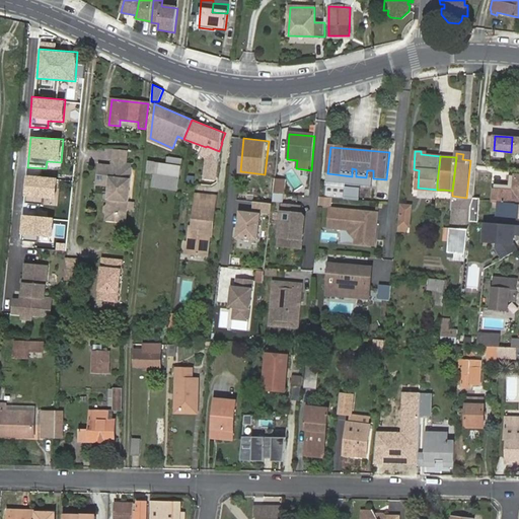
[(154,172),(152,186),(174,189),(178,164),(156,161),(156,159),(149,158),(147,171),(154,172)]
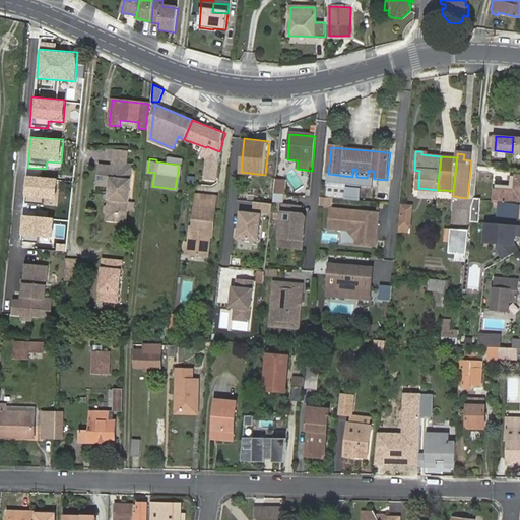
[(121,167),(121,163),(113,161),(113,166),(101,165),(99,186),(110,187),(108,205),(105,207),(105,212),(107,215),(107,221),(119,223),(120,213),(128,214),(133,168),(121,167)]
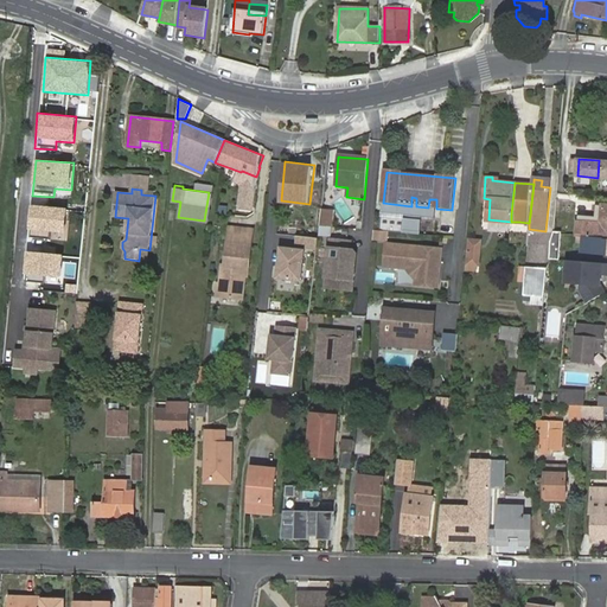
[(241,191),(238,205),(250,206),(253,192),(241,191)]
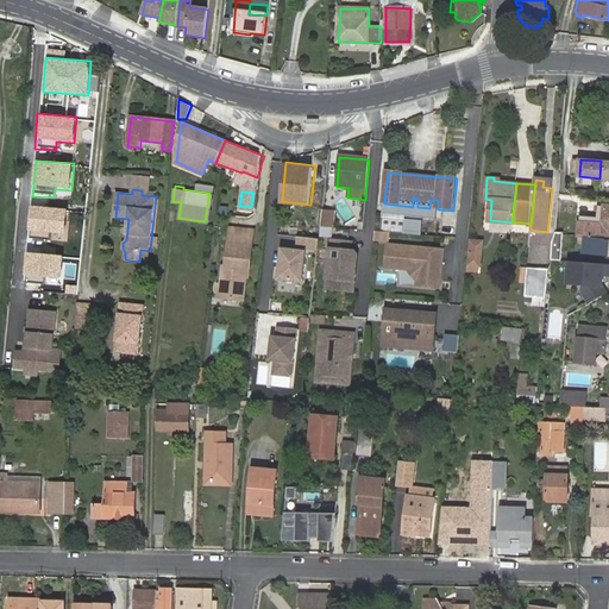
[(69,207),(30,203),(27,239),(49,242),(49,232),(67,233),(69,207)]
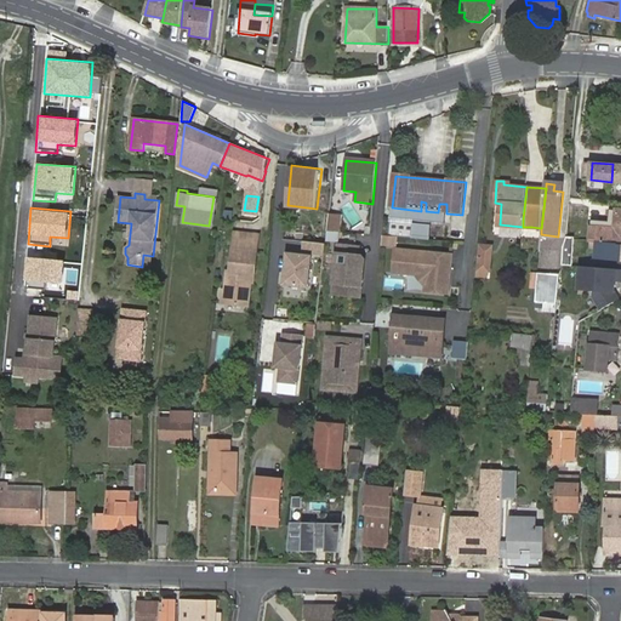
[(615,229),(591,228),(591,240),(619,241),(619,243),(620,241),(620,210),(617,211),(615,229)]
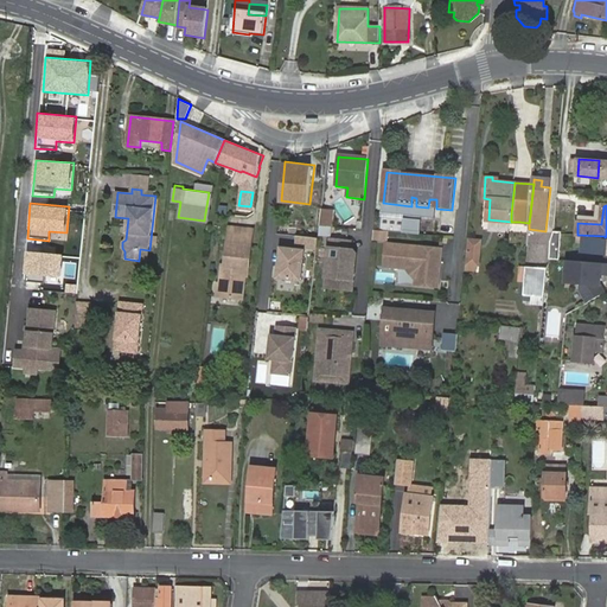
[(332,211),(321,210),(319,227),(331,228),(332,211)]
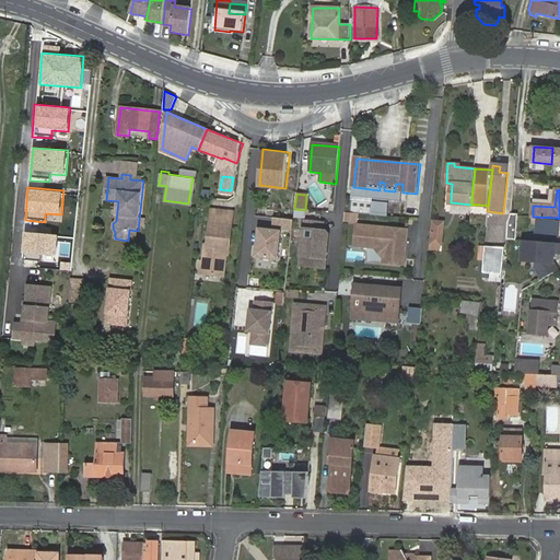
[(369,213),(385,214),(386,200),(370,199),(369,213)]
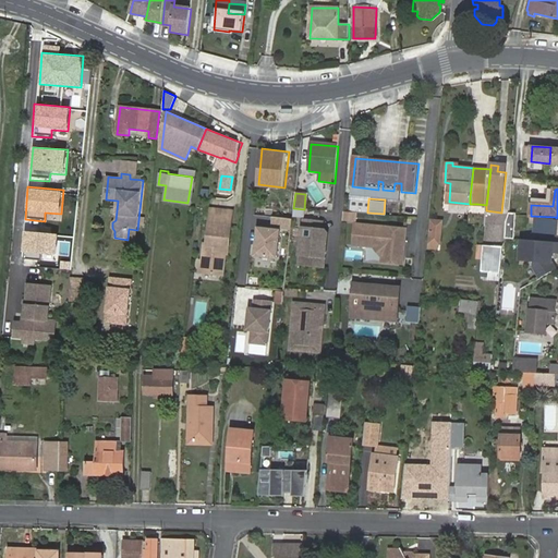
[(209,223),(231,227),(233,211),(211,209),(209,223)]
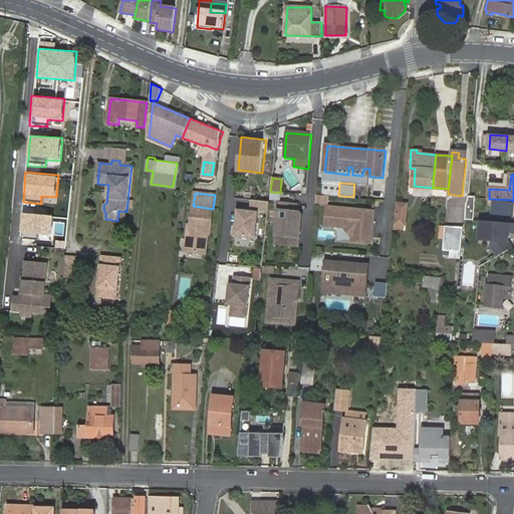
[(474,218),(476,196),(470,196),(469,201),(467,218),(474,218)]
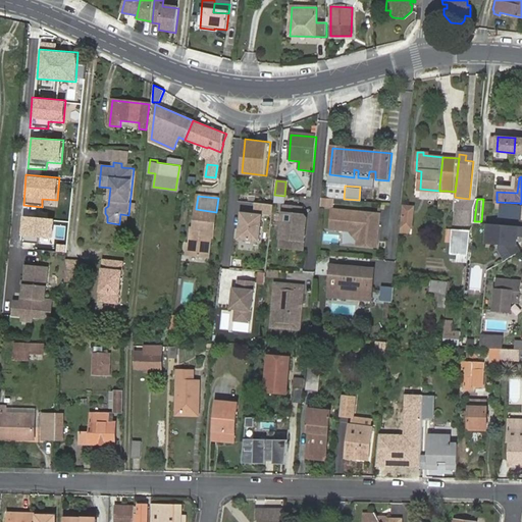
[(333,201),(321,200),(321,208),(332,209),(333,201)]
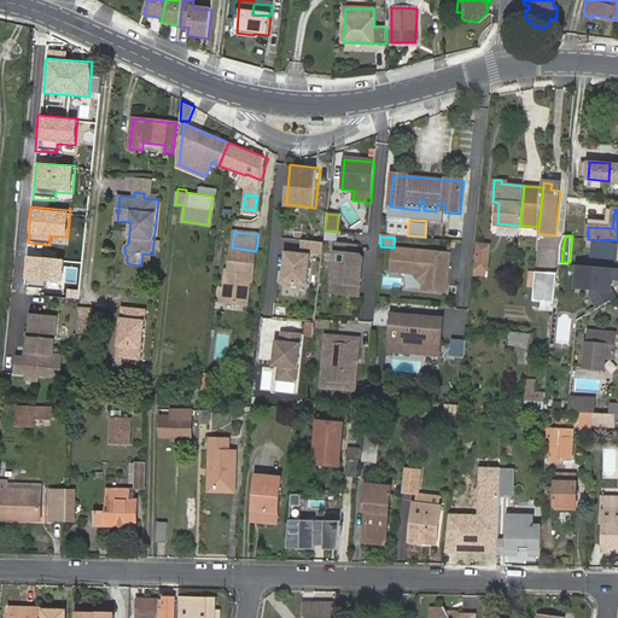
[(324,255),(326,242),(303,239),(302,252),(315,254),(324,255)]
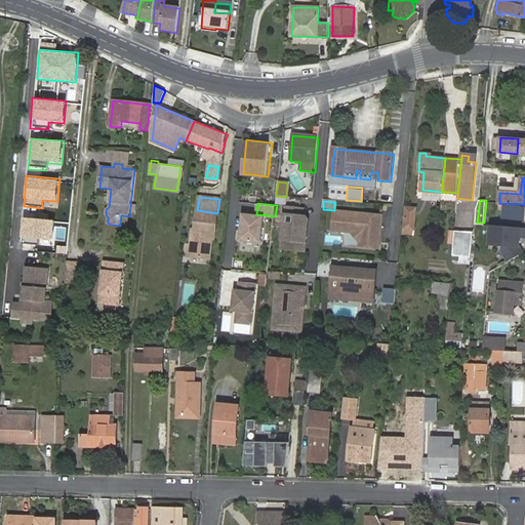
[(407,203),(405,228),(413,229),(415,203),(407,203)]
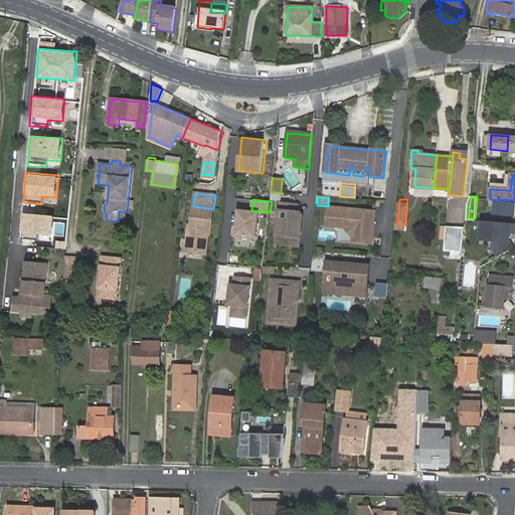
[(490,199),(488,217),(498,217),(499,212),(514,212),(514,200),(513,201),(513,200),(490,199)]
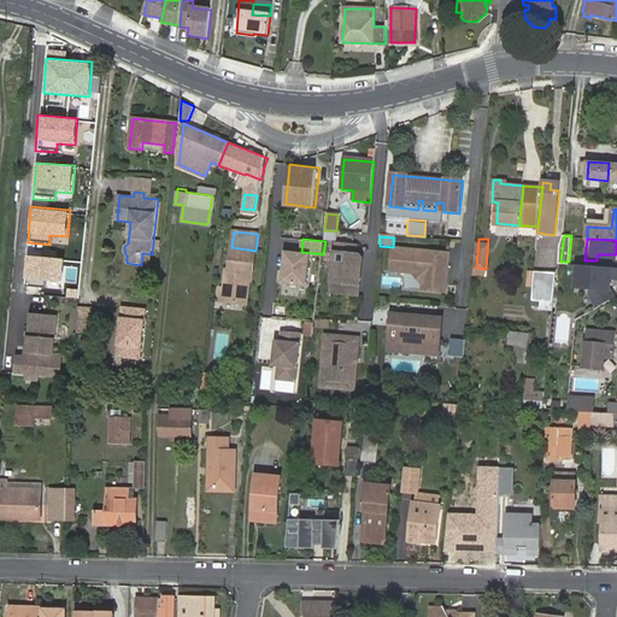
[(354,246),(335,244),(330,293),(358,297),(360,274),(358,270),(358,268),(362,265),(362,259),(359,256),(353,254),(354,246)]
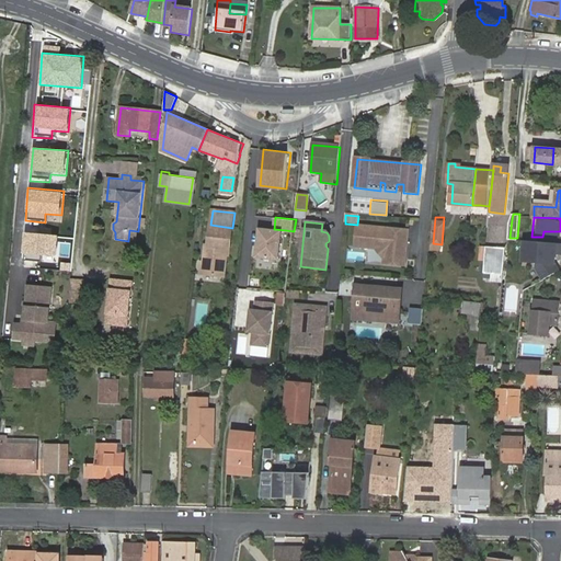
[(230,249),(232,228),(210,225),(208,247),(205,247),(203,263),(207,264),(206,275),(224,276),(227,255),(227,249),(230,249)]
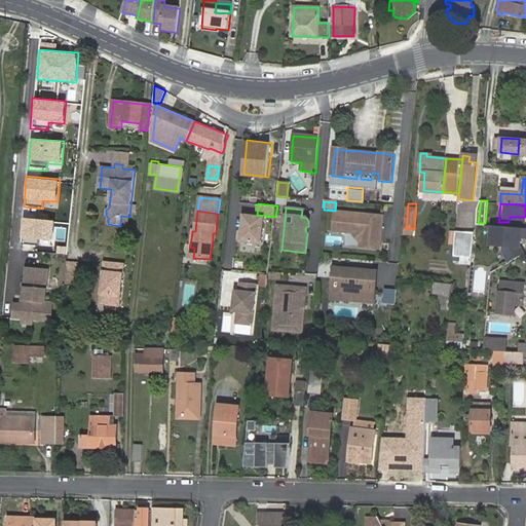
[(268,216),(243,213),(240,241),(270,243),(270,234),(265,233),(268,216)]
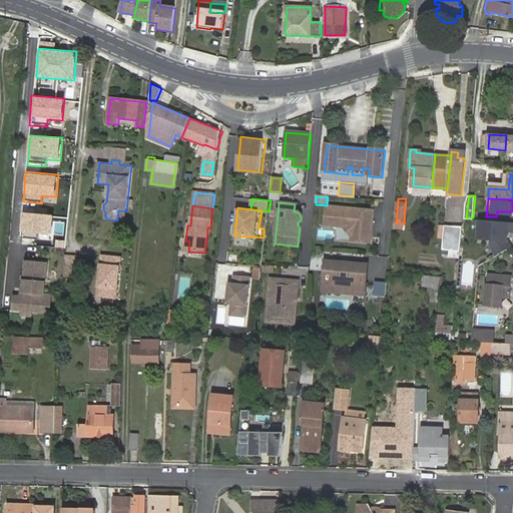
[(327,207),(325,227),(346,228),(352,236),(352,242),(371,243),(372,236),(370,234),(371,230),(373,228),(375,211),(327,207)]
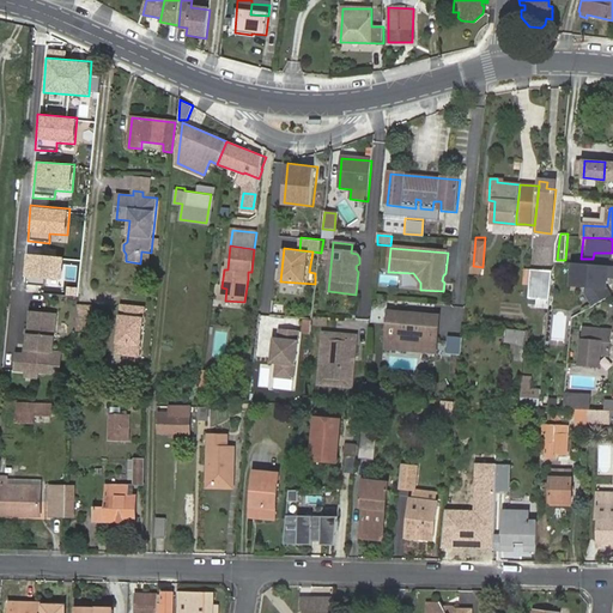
[(151,253),(141,252),(140,263),(150,263),(151,253)]
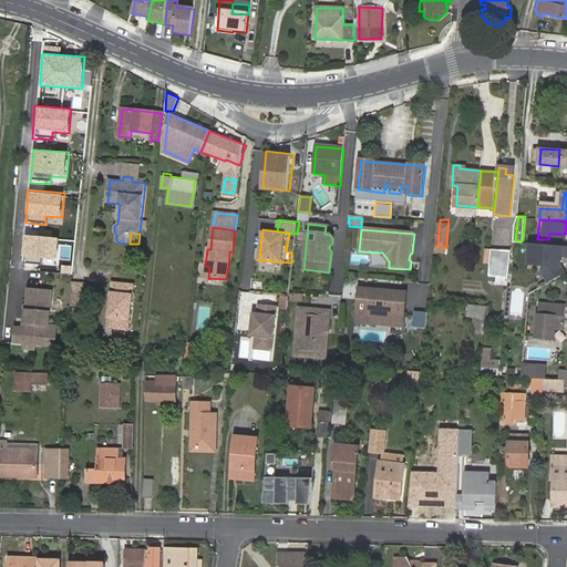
[(57,238),(21,235),(19,268),(38,270),(39,261),(55,263),(57,238)]
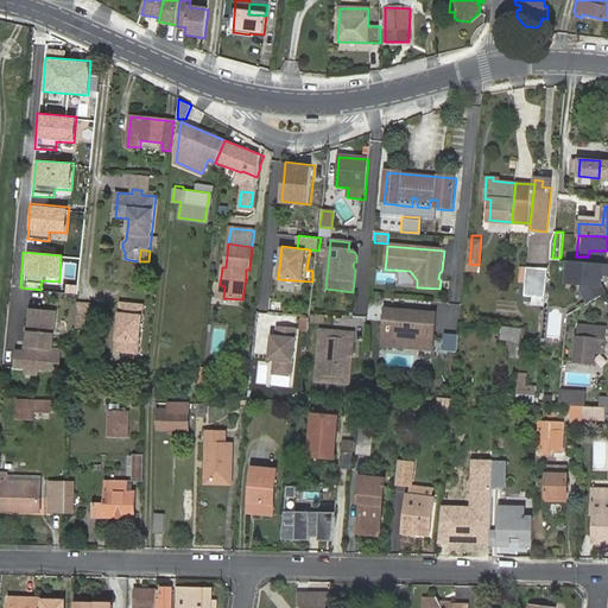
[(607,261),(570,259),(568,282),(583,283),(583,289),(590,303),(607,292),(602,284),(603,273),(607,273),(607,261)]
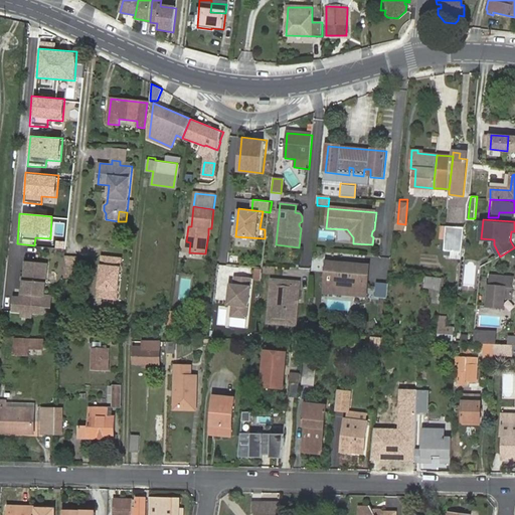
[(444,252),(463,253),(465,229),(446,227),(444,252)]
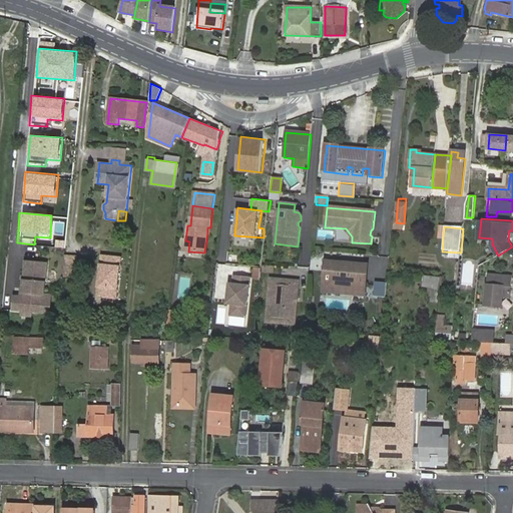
[(121,259),(102,257),(97,297),(116,299),(121,259)]
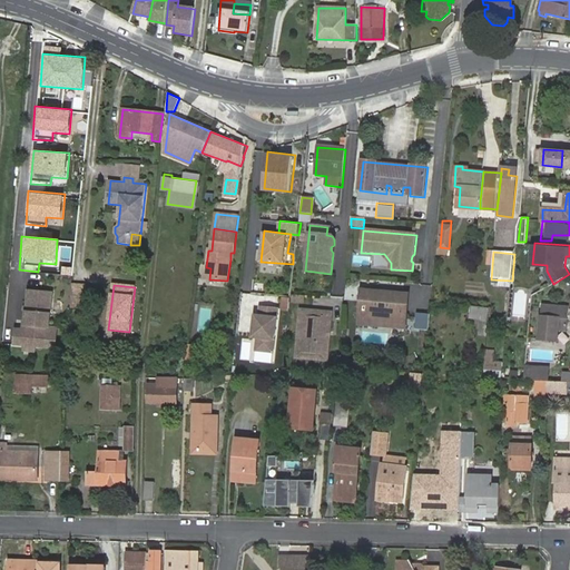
[(86,288),(71,286),(69,301),(85,303),(86,288)]
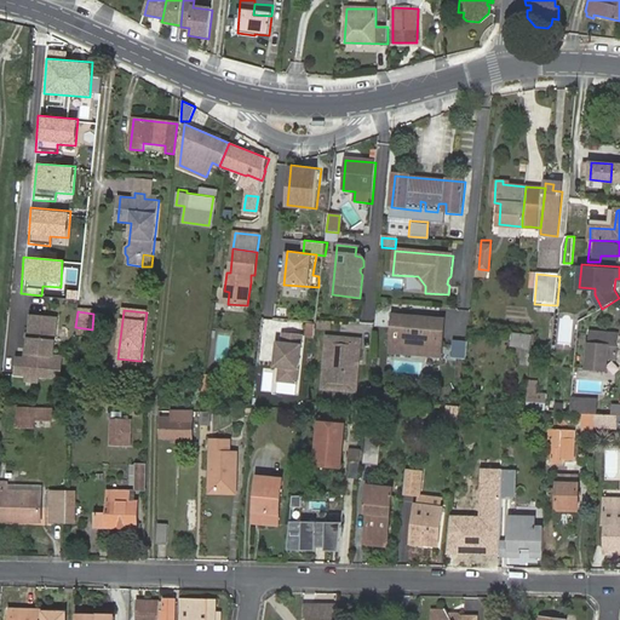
[(15,359),(13,375),(24,377),(36,377),(58,379),(61,357),(51,356),(55,319),(29,316),(24,360),(15,359)]
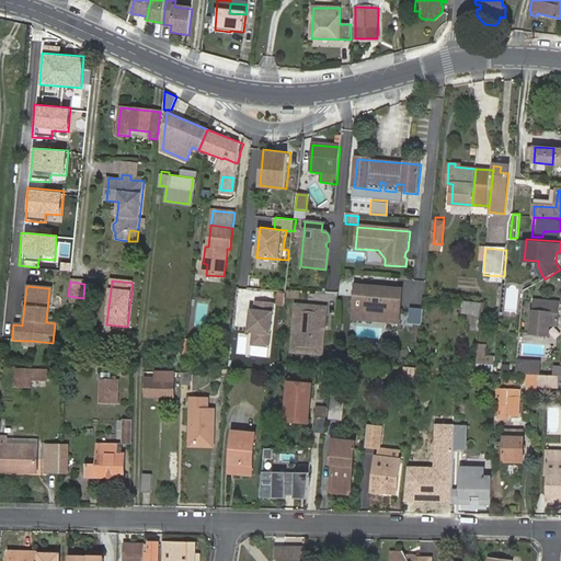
[(357,287),(355,311),(367,312),(370,316),(378,316),(381,313),(401,316),(403,292),(381,289),(379,290),(375,290),(373,288),(357,287)]
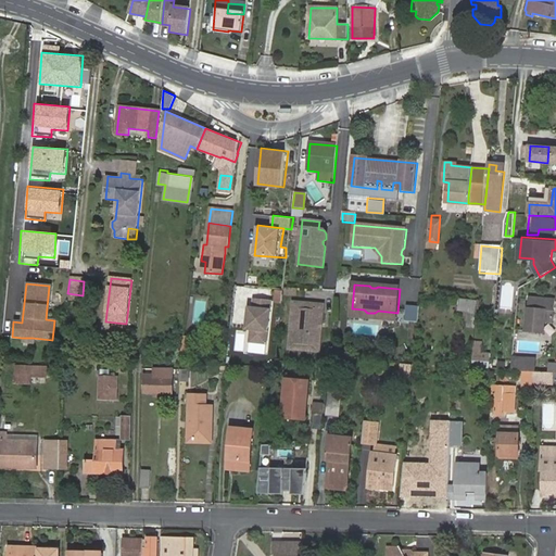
[(83,295),(67,293),(67,301),(81,303),(83,295)]
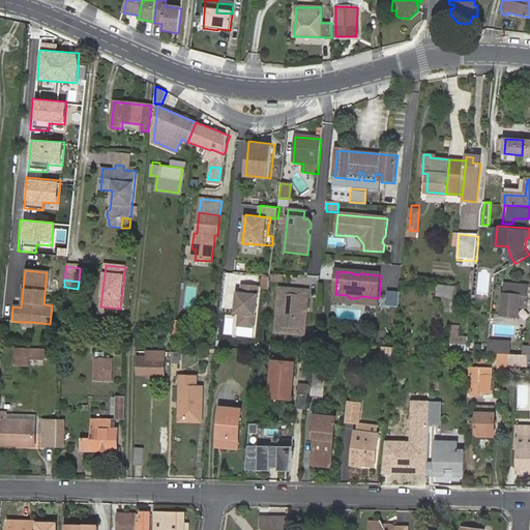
[(261,286),(238,283),(233,326),(256,329),(261,286)]
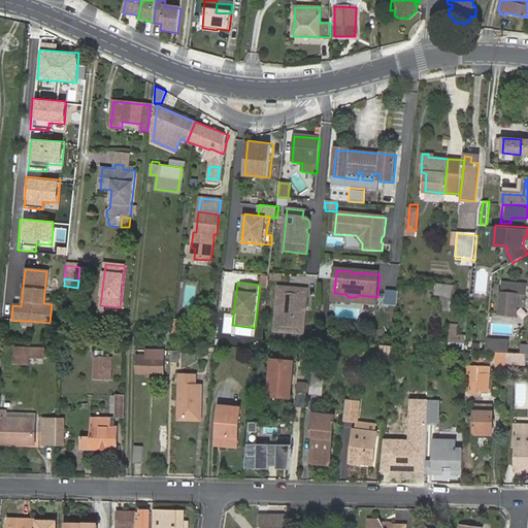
[(452,297),(453,286),(436,284),(435,295),(452,297)]
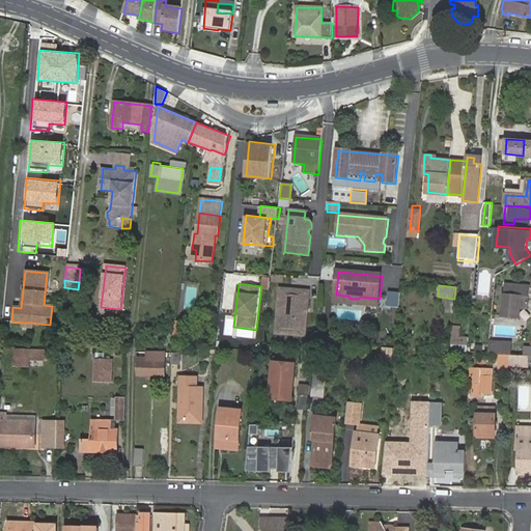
[(530,290),(506,288),(503,319),(519,322),(520,311),(528,312),(530,290)]
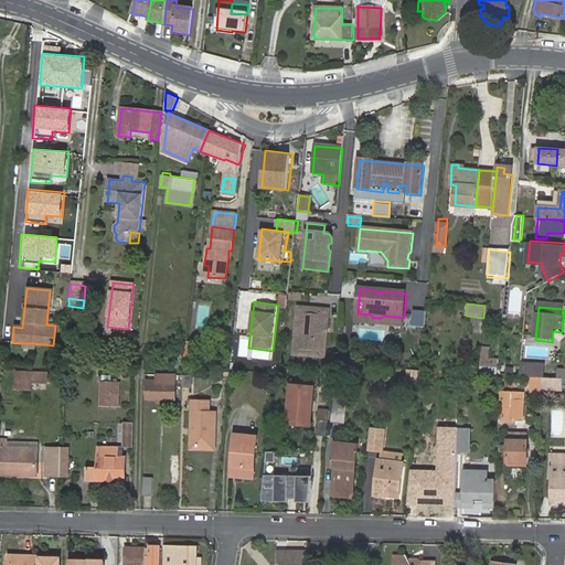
[(316,310),(300,309),(299,332),(308,332),(306,351),(317,352),(316,358),(323,358),(326,336),(323,333),(324,329),(327,329),(329,310),(322,310),(320,309),(318,309),(316,310)]
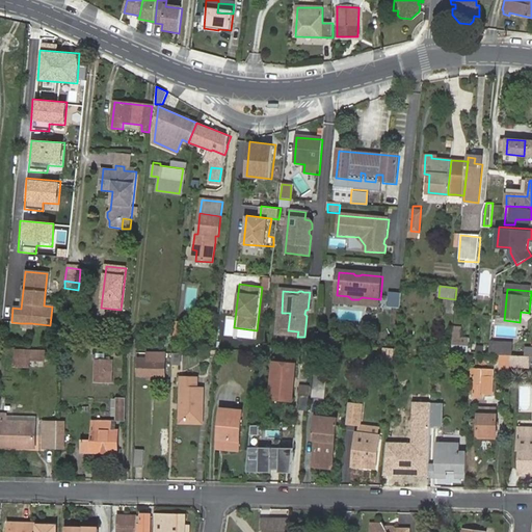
[(386,307),(399,307),(400,292),(387,291),(386,307)]
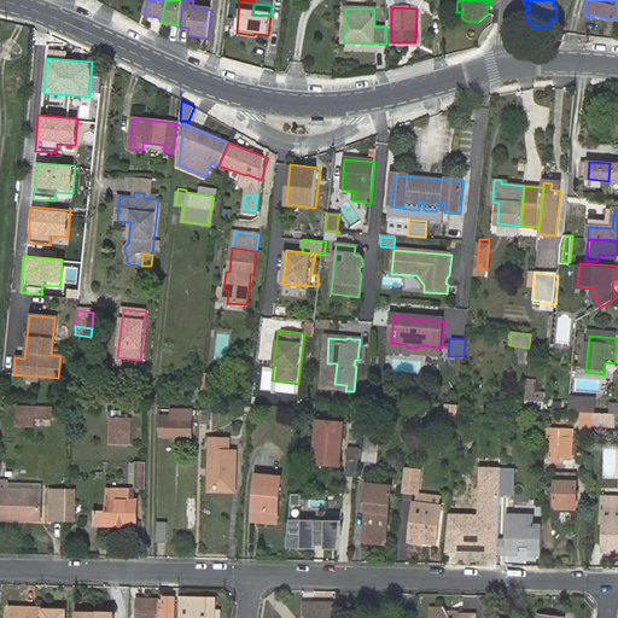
[(327,363),(325,389),(345,391),(347,385),(334,384),(337,363),(327,363)]
